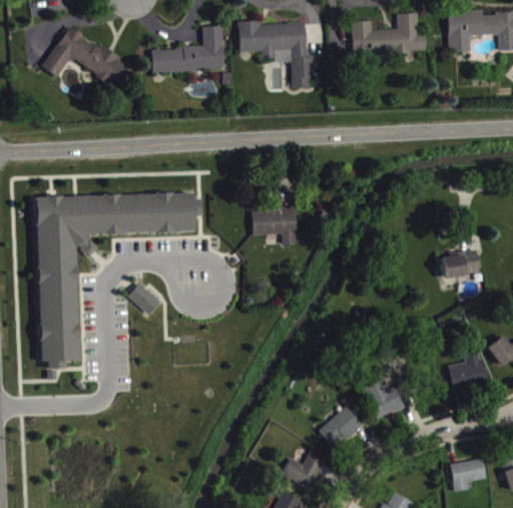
[(450,52),(472,51),(471,36),(500,35),(500,50),(512,49),(512,13),(483,14),(483,10),(448,11),(450,52)]
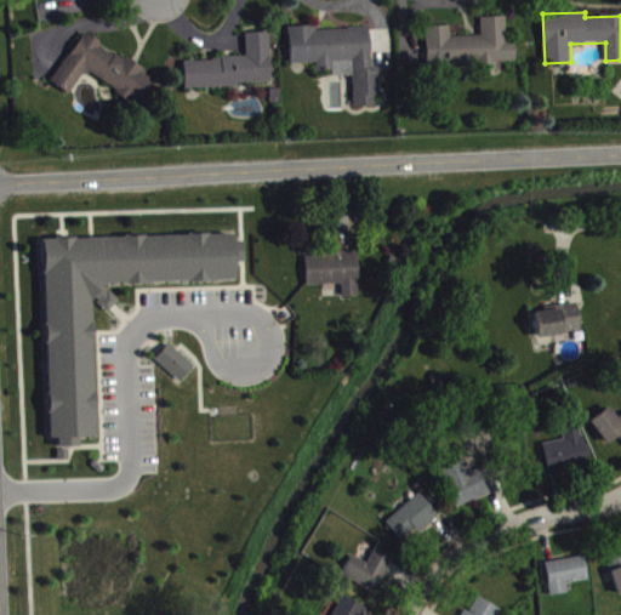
[(480,35),(451,35),(451,26),(425,26),(426,63),(516,63),(516,40),(507,40),(507,16),(480,16),(480,35)]
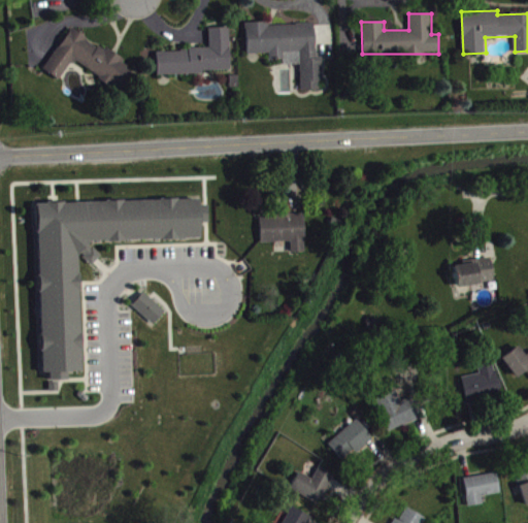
[(157,73),(231,71),(230,27),(208,27),(209,48),(157,50),(157,73)]
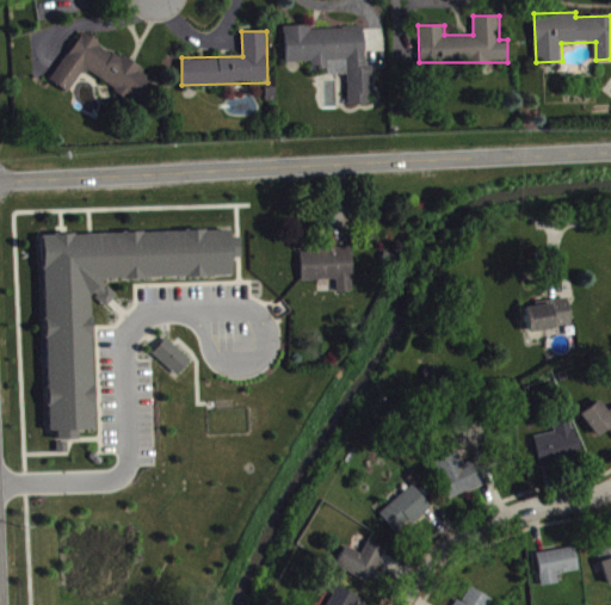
[(51,81),(71,92),(85,71),(141,104),(156,79),(81,32),(51,81)]
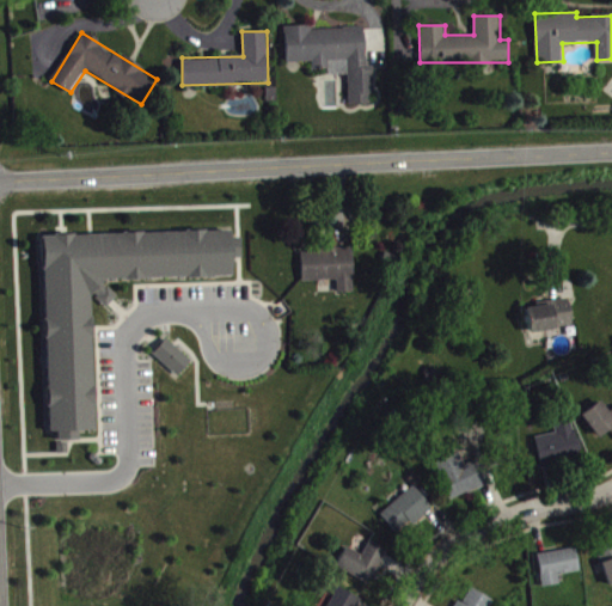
[(43,234),(49,432),(57,432),(57,440),(79,439),(78,430),(95,429),(92,294),(102,294),(102,295),(104,295),(104,280),(232,276),(232,258),(240,258),(239,237),(231,237),(231,230),(43,234)]
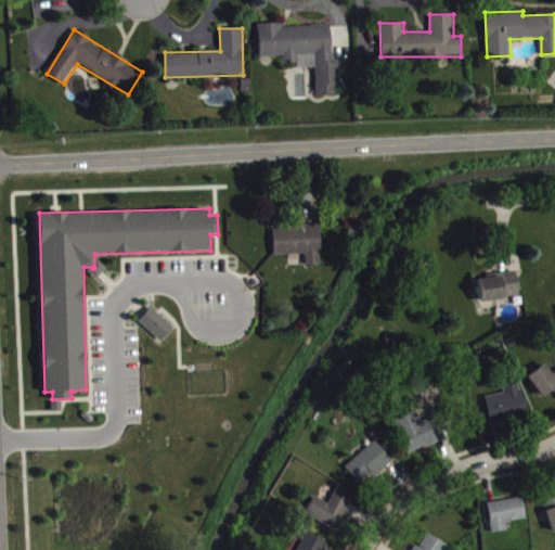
[(321,265),(320,225),(273,226),(274,254),(306,254),(306,265),(321,265)]
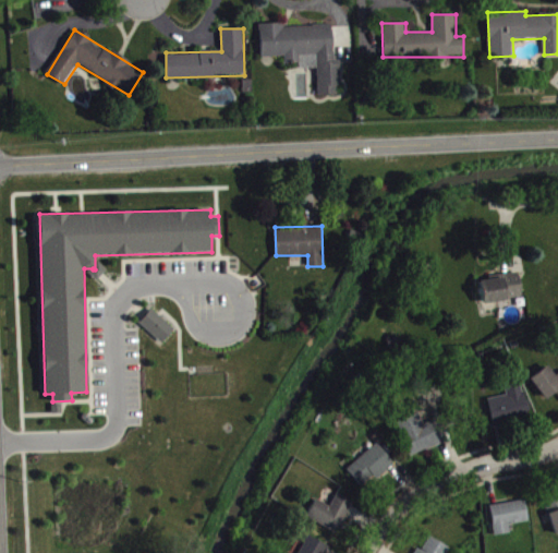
[(481,278),(483,302),(523,298),(521,274),(481,278)]
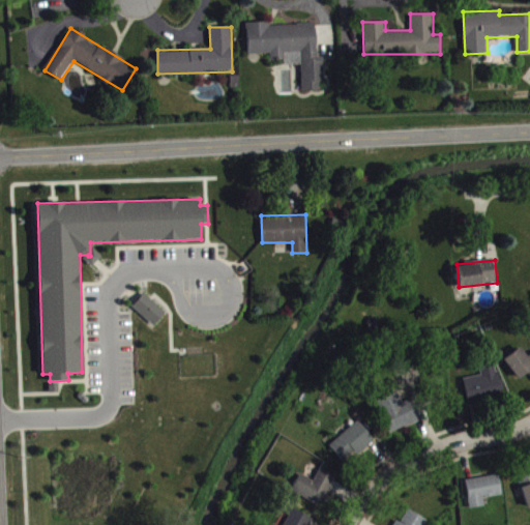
[(133,305),(153,325),(166,313),(145,292),(133,305)]
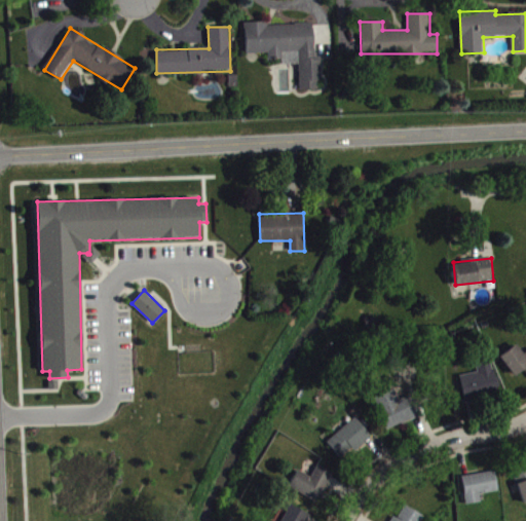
[(500,357),(516,376),(525,369),(525,352),(525,354),(517,343),(500,357)]
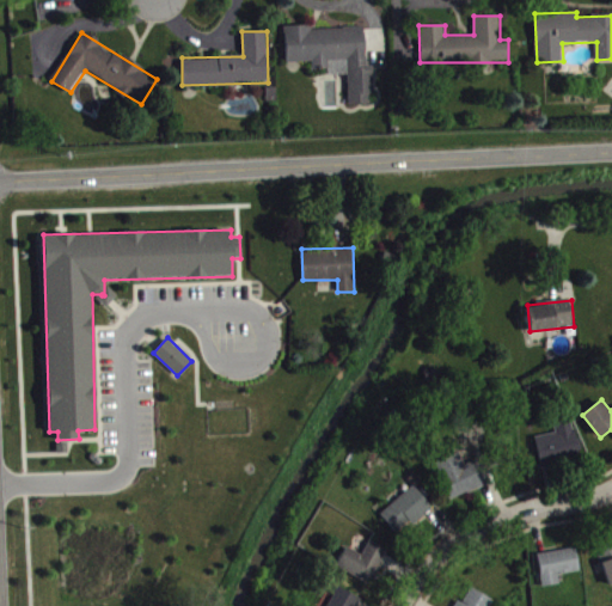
[(536,436),(540,465),(581,458),(574,417),(555,421),(557,433),(536,436)]
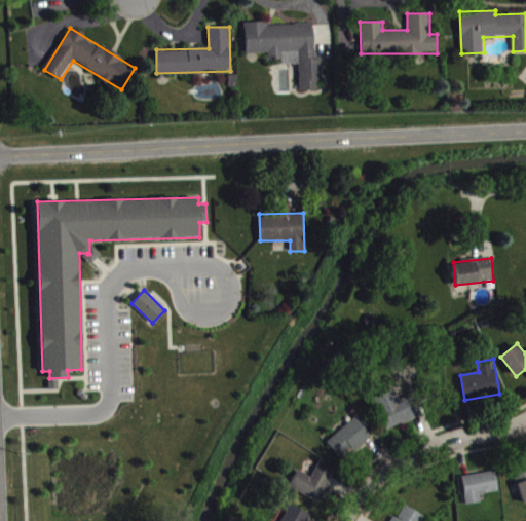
[(374,397),(388,430),(423,415),(414,394),(401,400),(396,388),(374,397)]
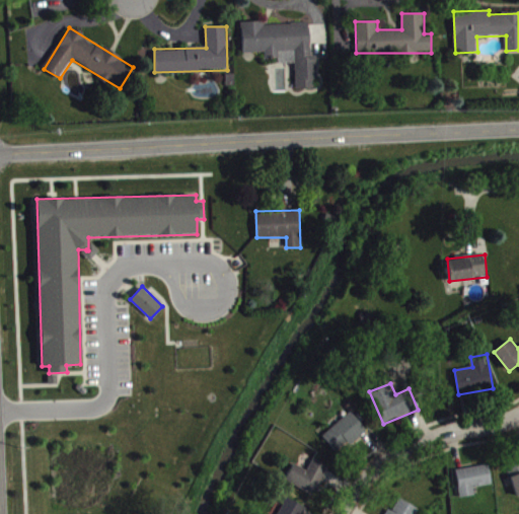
[(368,430),(351,412),(323,436),(340,454),(368,430)]
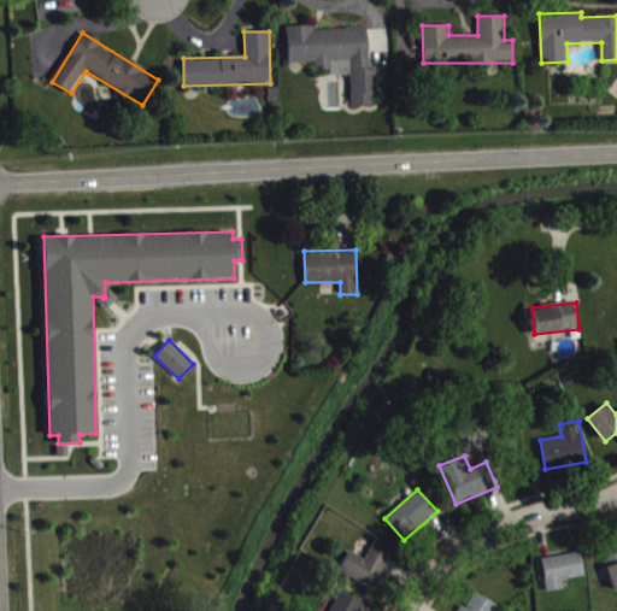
[(391,554),(372,546),(366,558),(350,550),(339,573),(375,588),(391,554)]
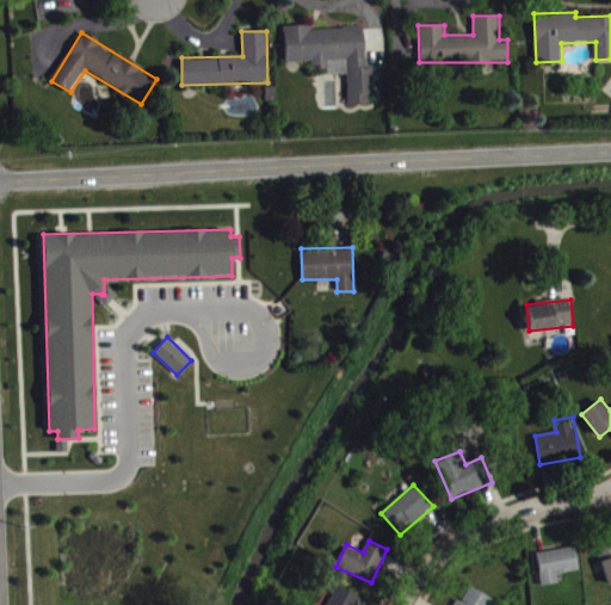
[(580,570),(578,547),(538,551),(543,585),(561,582),(560,573),(580,570)]
